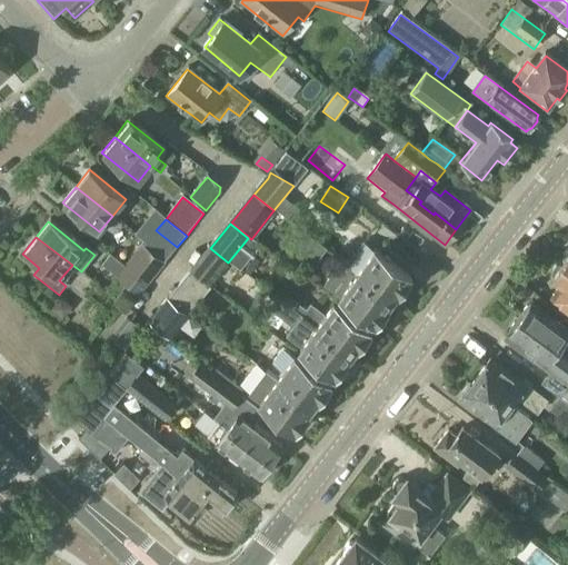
[(126,267),(148,284),(163,264),(142,247),(126,267)]
